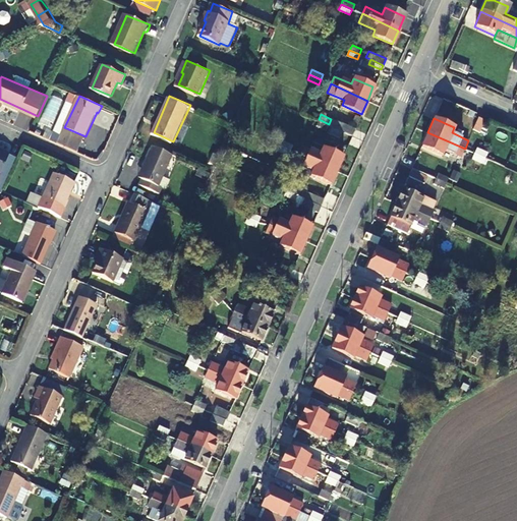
[(329,124),(319,119),(316,124),(326,129),(329,124)]
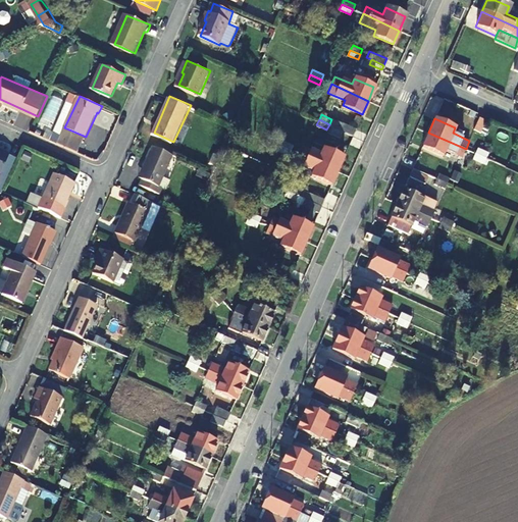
[(353,135),(342,129),(338,137),(349,142),(353,135)]
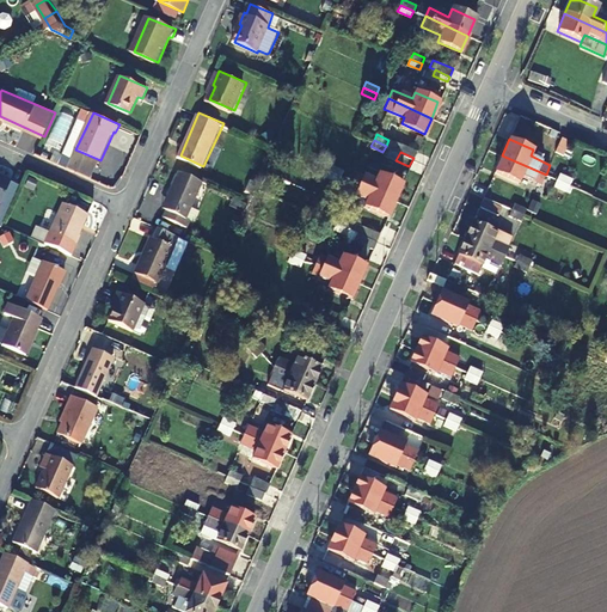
[(546,175),(502,155),(495,171),(519,182),(522,175),(541,184),(546,175)]
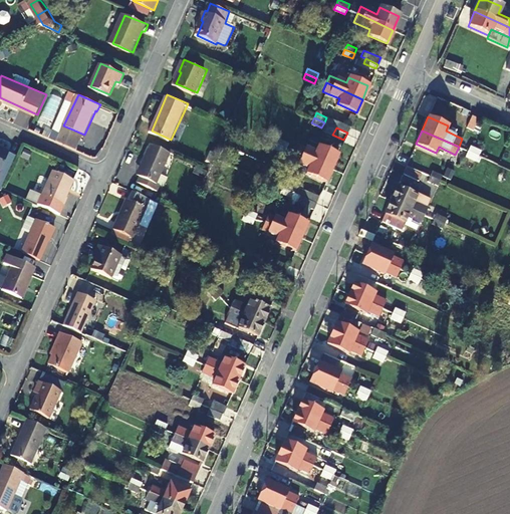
[(288,143),(277,138),(275,142),(286,147),(288,143)]
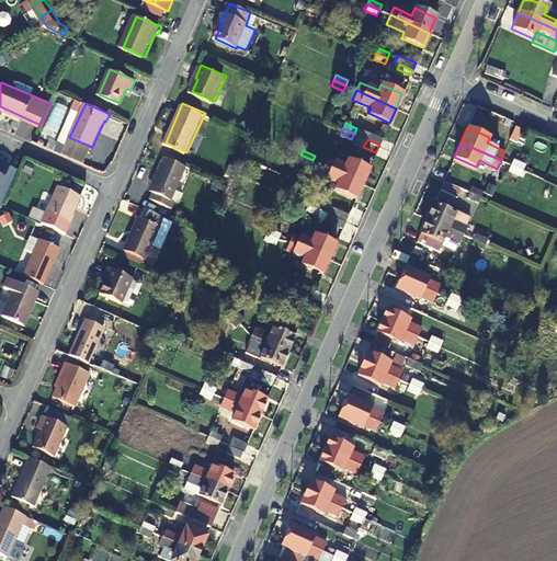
[(313,160),(300,155),(298,160),(309,165),(313,160)]
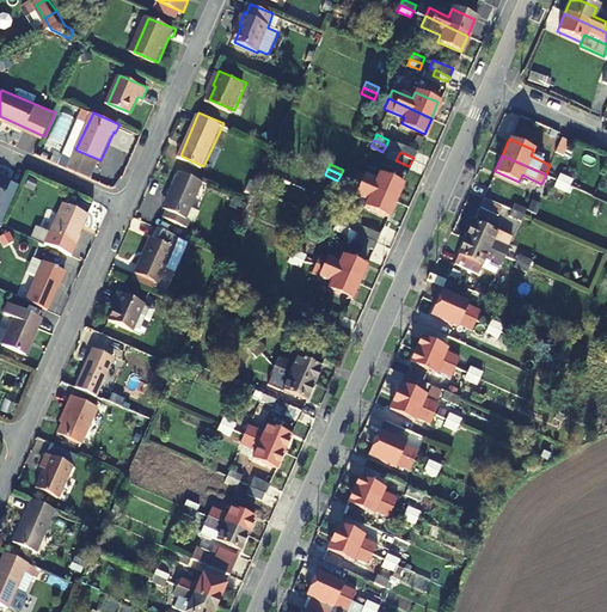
[(204,179),(182,170),(172,190),(175,191),(167,207),(164,214),(186,225),(190,218),(195,220),(200,209),(192,206),(204,179)]
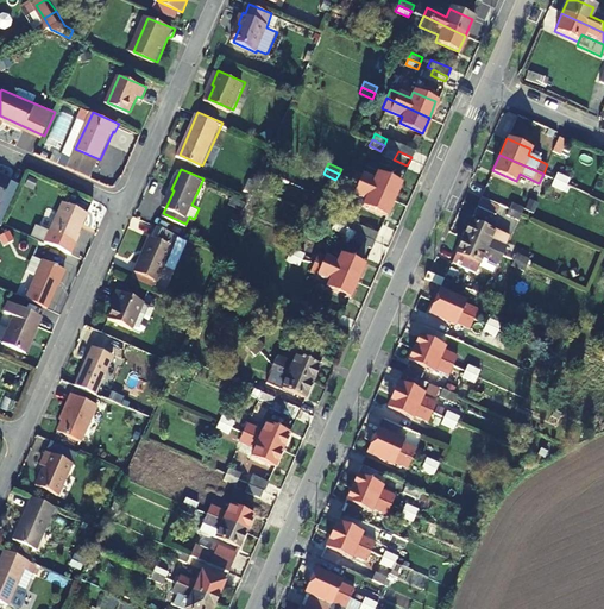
[(392,199),(401,182),(377,171),(375,179),(356,169),(351,180),(392,199)]
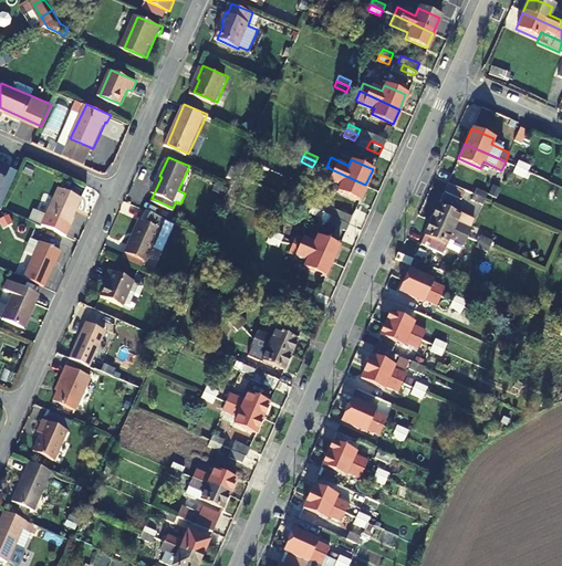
[(0,187),(3,188),(13,166),(13,165),(0,158),(0,187)]
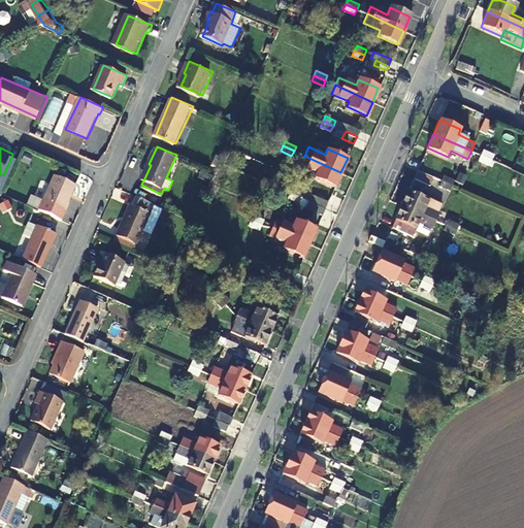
[(494,155),(484,150),(481,155),(492,160),(494,155)]
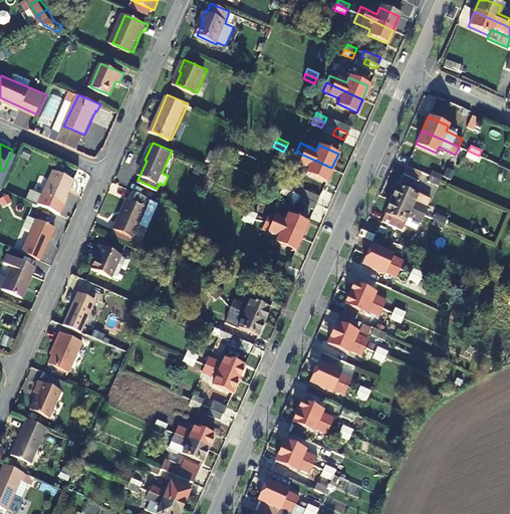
[(215,151),(210,149),(206,158),(211,161),(213,155),(215,151)]
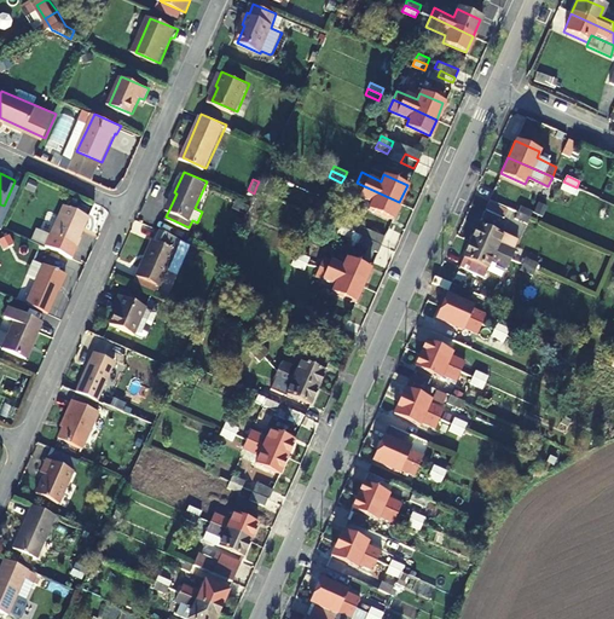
[(13,210),(24,185),(15,181),(4,206),(13,210)]
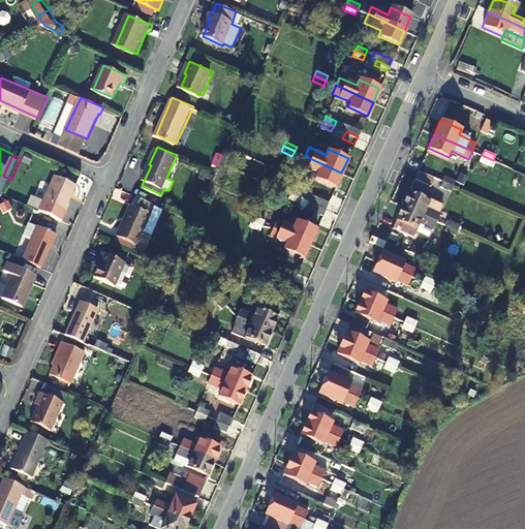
[(493,160),(482,155),(480,160),(490,165),(493,160)]
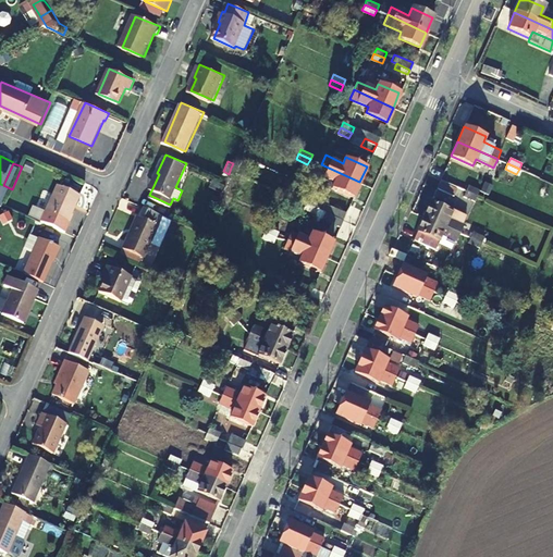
[(359,182),(321,164),(317,173),(334,181),(332,186),(353,196),(359,182)]
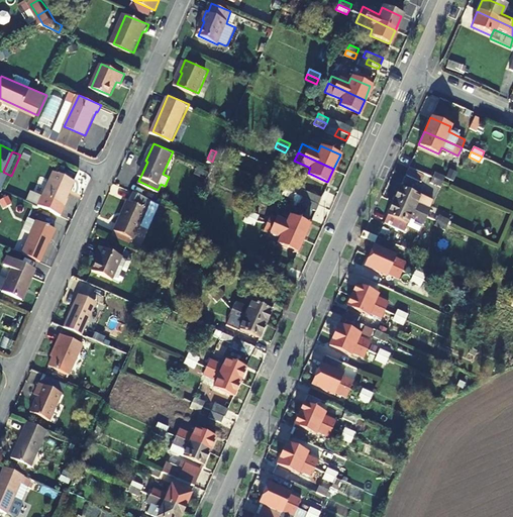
[(426,167),(411,160),(408,167),(424,173),(426,167)]
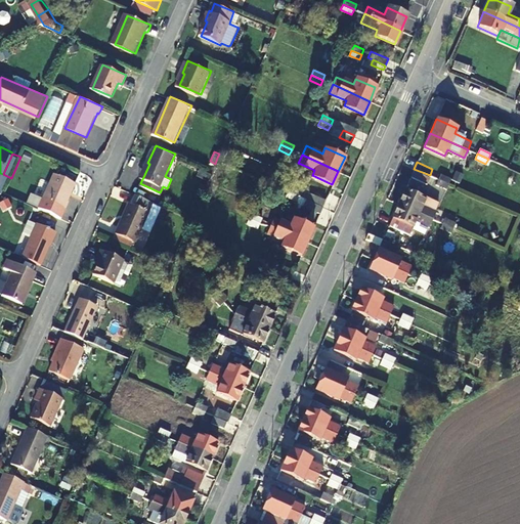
[(143,177),(149,164),(147,163),(140,176),(143,177)]
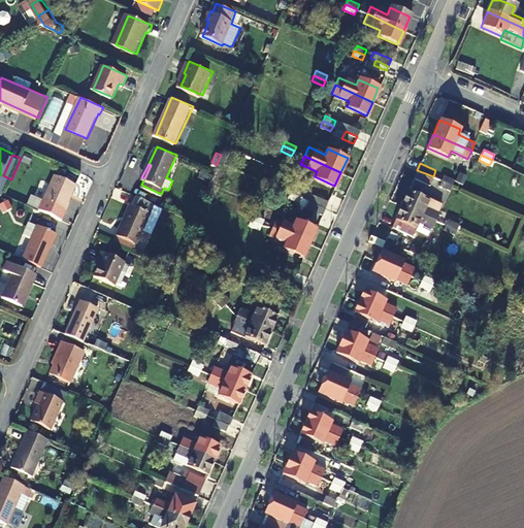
[(414,176),(429,184),(432,177),(433,176),(417,170),(417,169),(414,176)]
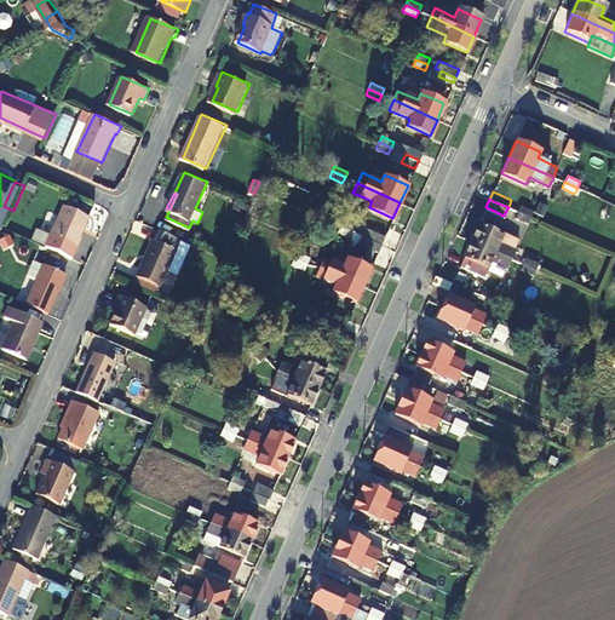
[(91,214),(67,205),(49,246),(75,258),(84,237),(82,237),(91,214)]
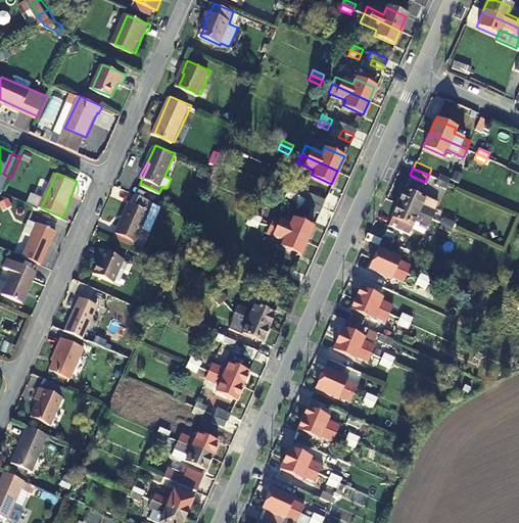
[(447,178),(438,174),(436,178),(445,182),(447,178)]
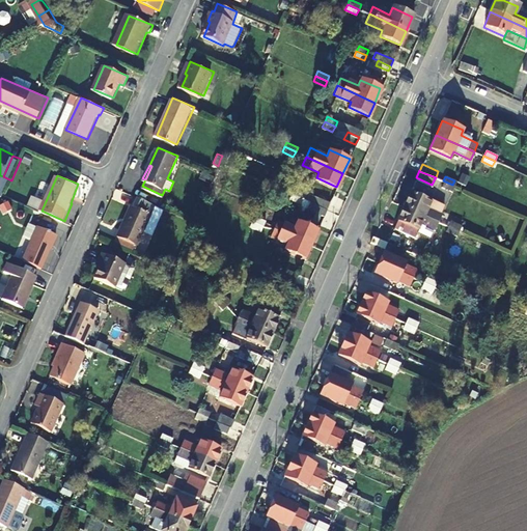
[(452,185),(443,180),(440,188),(449,192),(452,185)]
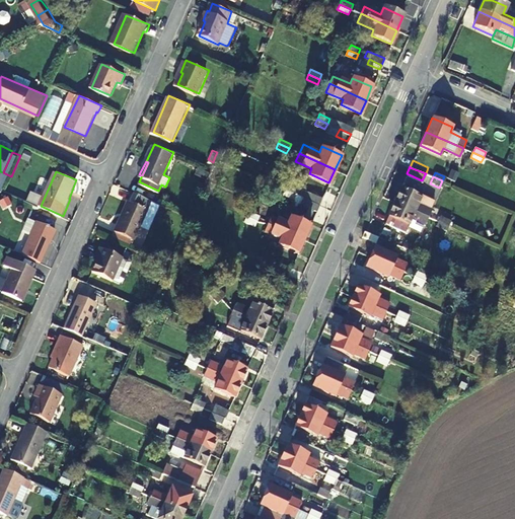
[(200,191),(204,181),(199,179),(195,189),(200,191)]
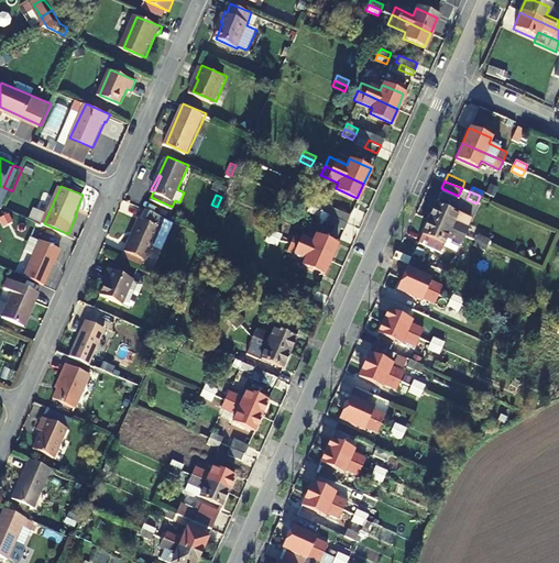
[(321,210),(325,203),(314,199),(310,205),(321,210)]
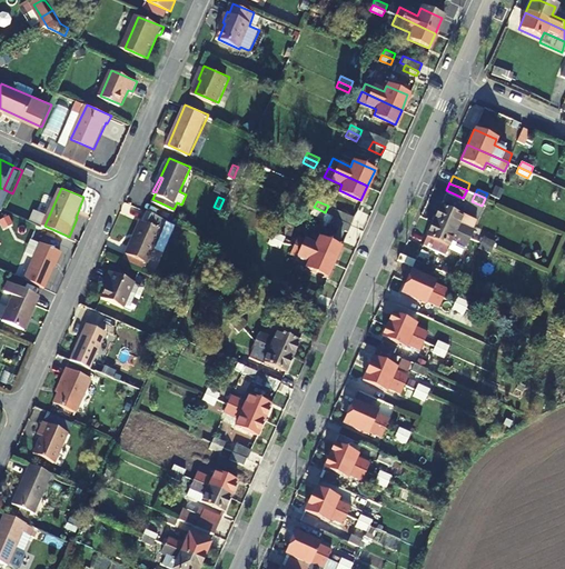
[(459,221),(462,215),(440,205),(434,220),(472,237),(475,228),(474,227),(459,221)]
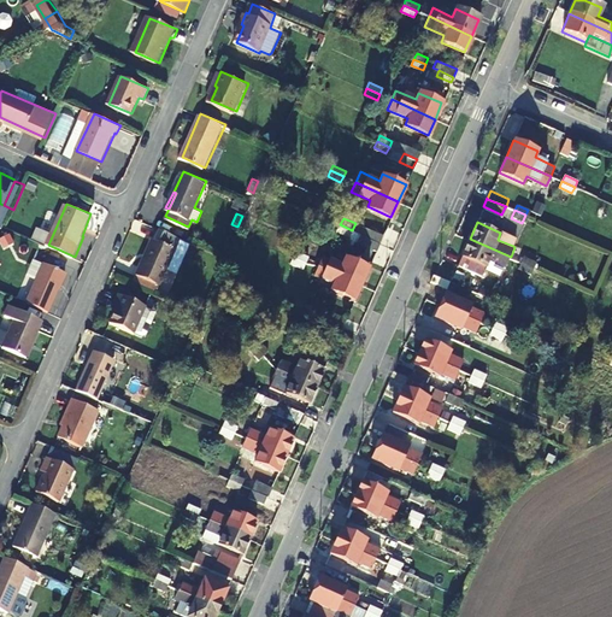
[(352,230),(340,224),(337,230),(349,236),(352,230)]
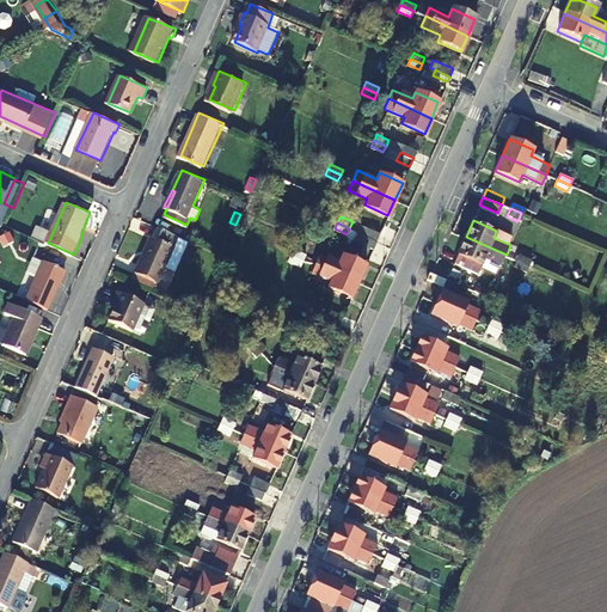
[(188,238),(161,226),(157,237),(154,236),(138,271),(158,280),(165,264),(175,268),(188,238)]
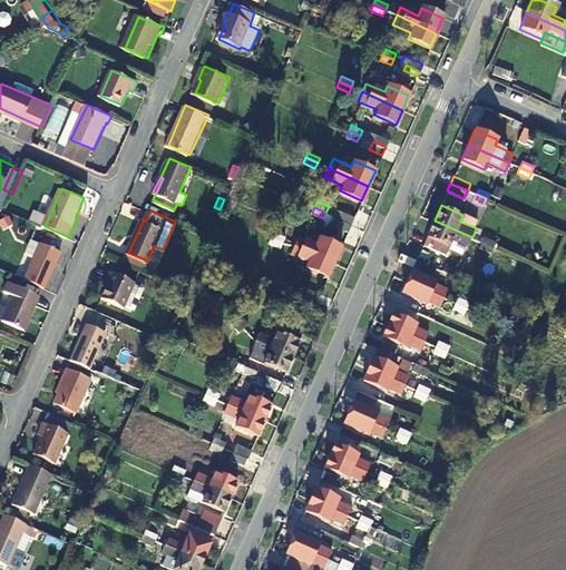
[(353,218),(341,213),(338,218),(351,224),(353,218)]
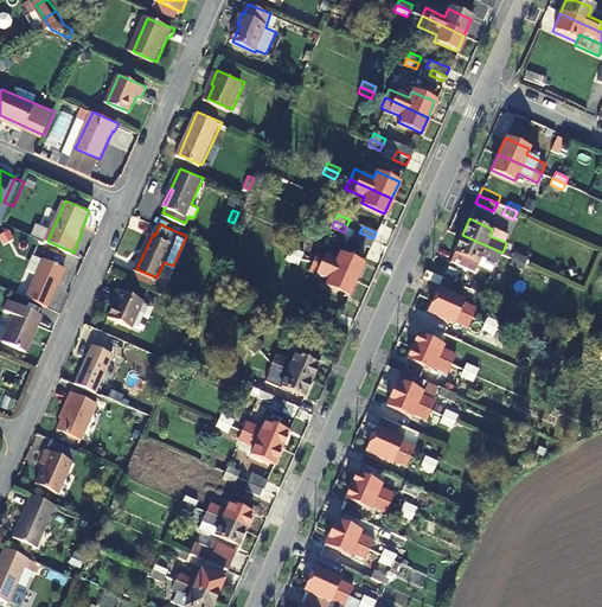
[(492,229),(490,236),(505,242),(508,234),(493,227),(492,229)]
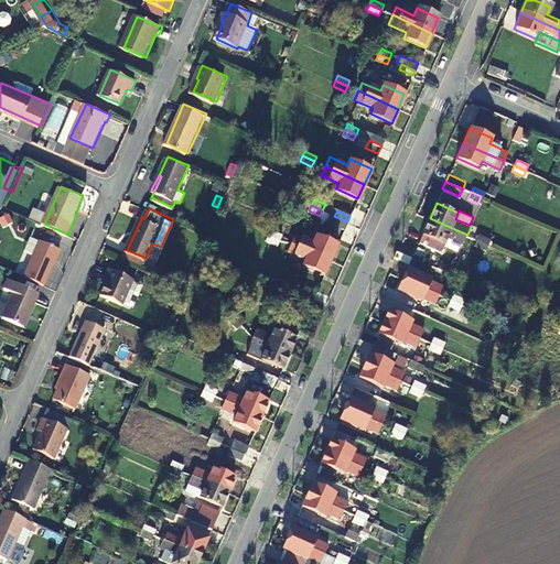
[(330,221),(344,228),(347,221),(334,216),(332,215),(330,221)]
